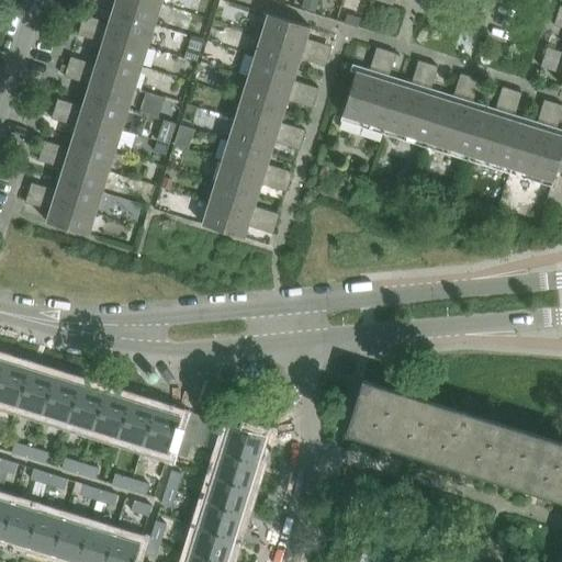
[(155,25),(161,4),(147,0),(113,0),(116,1),(113,12),(155,25)]
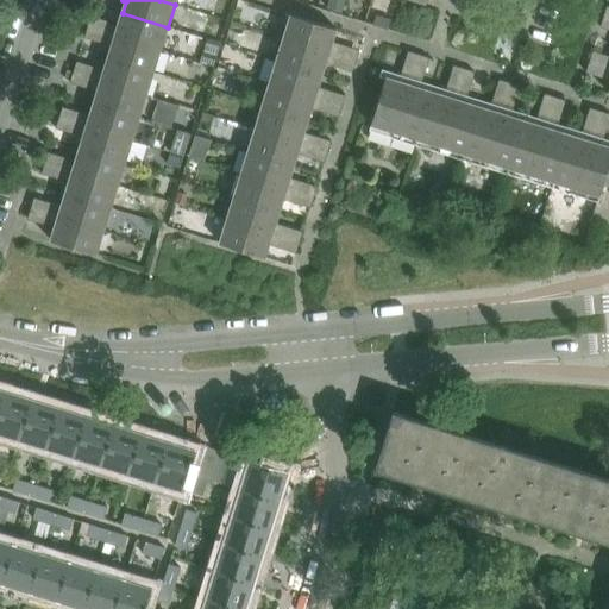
[(161,50),(168,27),(123,13),(118,25),(92,17),(88,27),(161,50)]
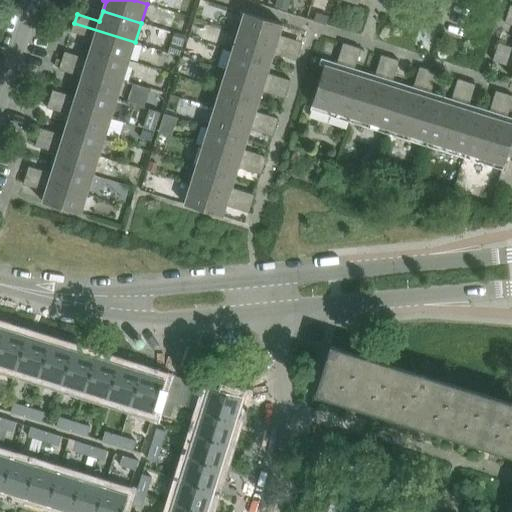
[(279,35),(283,25),(244,13),(238,32),(299,51),(302,42),(279,35)]
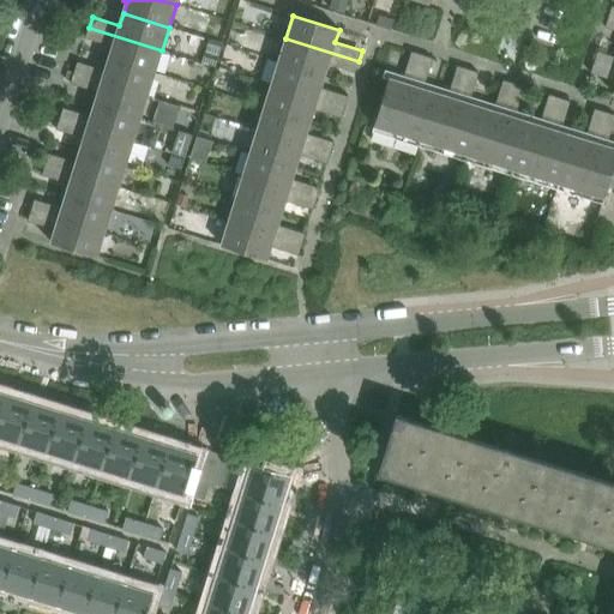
[(155,73),(162,50),(89,28),(85,38),(113,47),(109,59),(155,73)]
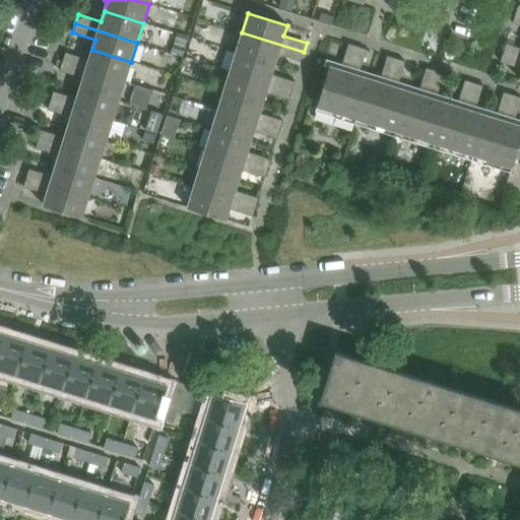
[(304,52),(242,33),(236,52),(275,64),(278,54),(302,62),(304,52)]
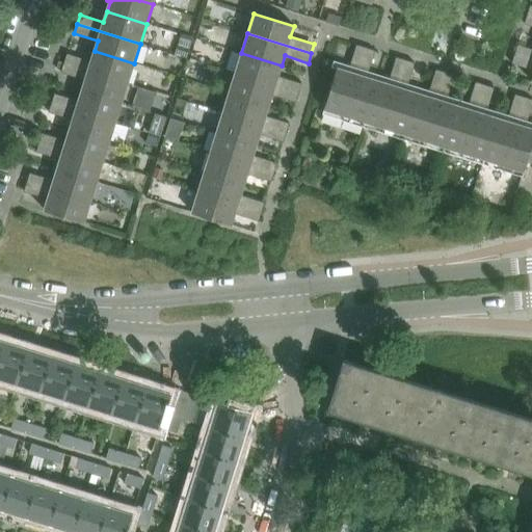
[(365,122),(377,81),(367,77),(375,51),(356,45),(348,72),(337,68),(324,109),(365,122)]
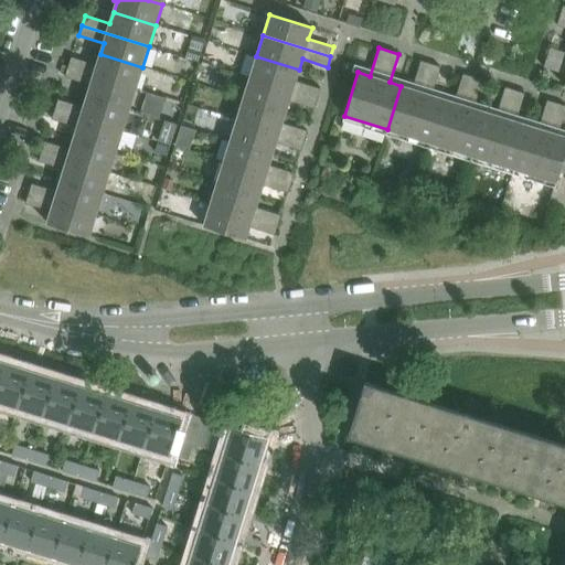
[(564,63),(564,52),(550,48),(546,57),(564,63)]
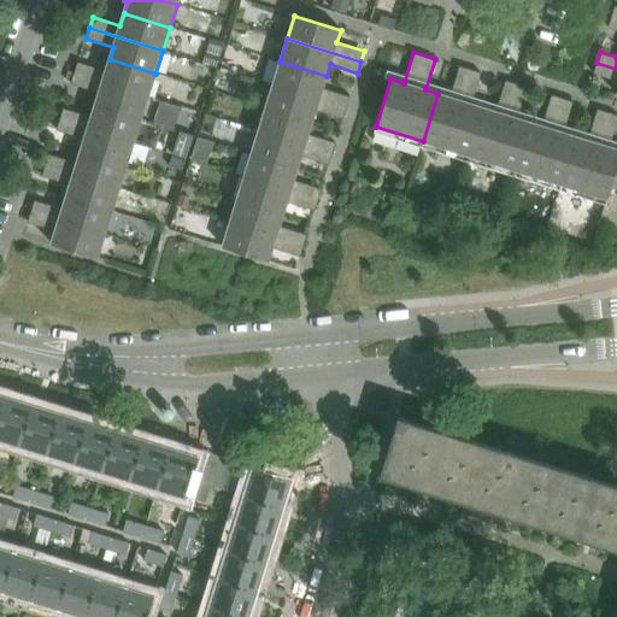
[(148,97),(156,74),(110,59),(105,71),(78,63),(75,74),(148,97)]
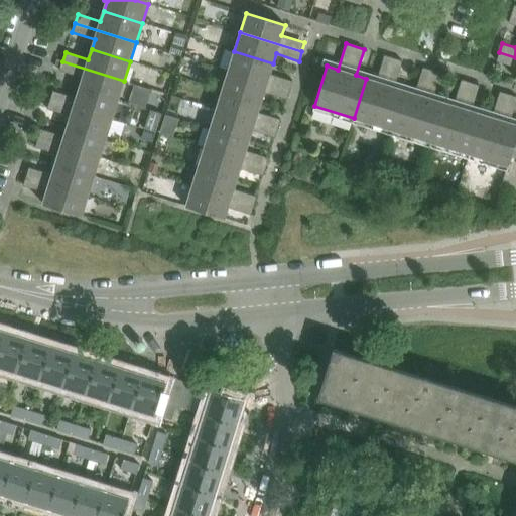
[(270,74),(273,63),(234,51),(228,72),(290,91),(292,82),(270,74)]
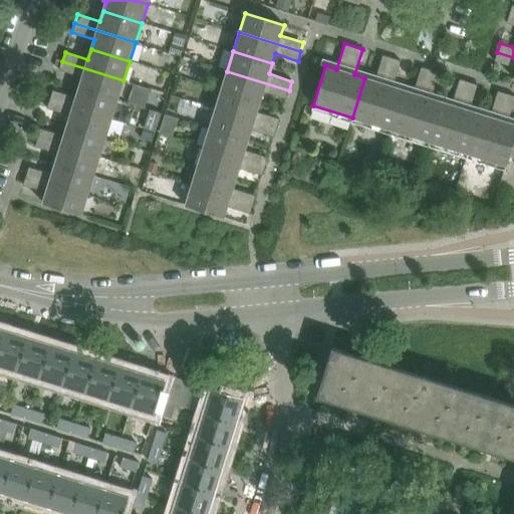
[(513,79),(513,57),(497,52),(495,61),(513,67),(513,79)]
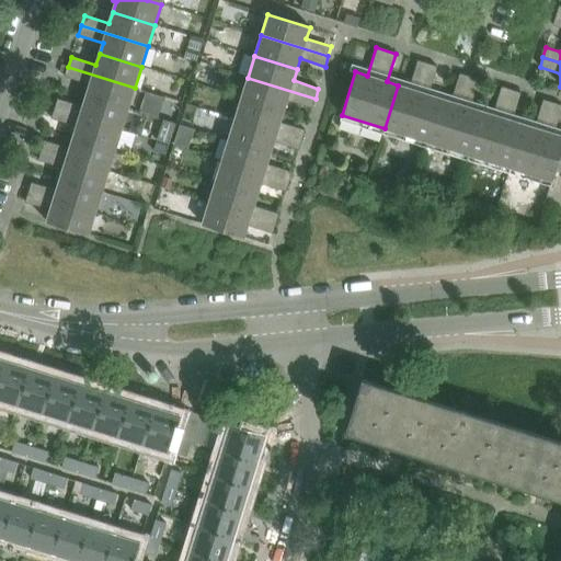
[(426,141),(439,99),(428,94),(437,67),(418,60),(409,89),(398,86),(385,128),(426,141)]
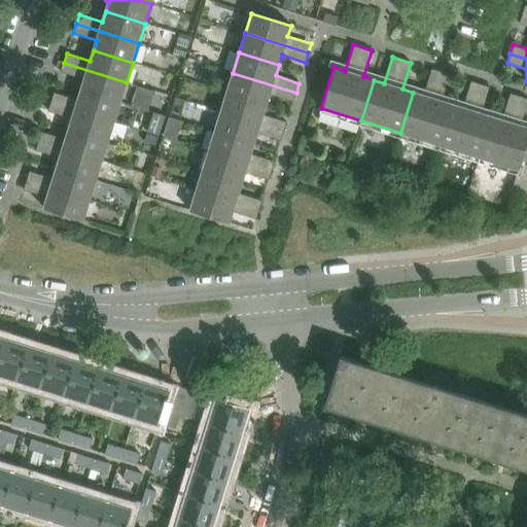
[(120,102),(127,82),(64,63),(61,72),(84,79),(81,90),(120,102)]
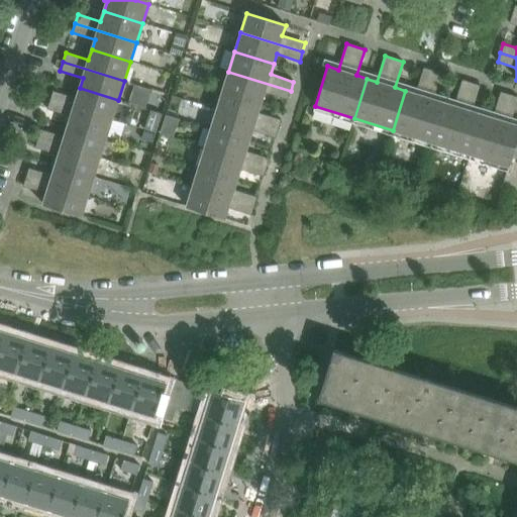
[(431,142),(444,102),(434,99),(442,74),(423,68),(415,94),(405,91),(393,130),(431,142)]
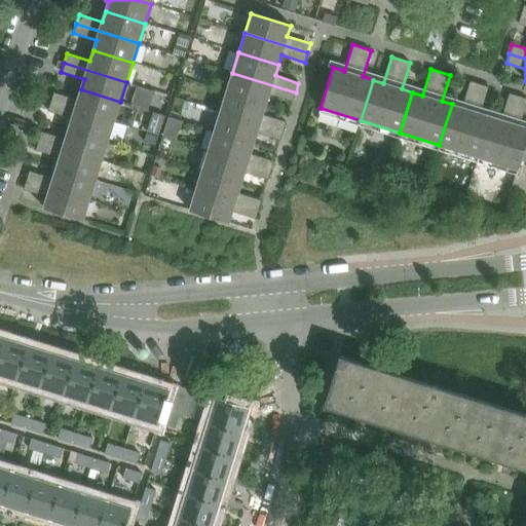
[(296,92),(232,73),(226,92),(266,105),(269,95),(293,102),(296,92)]
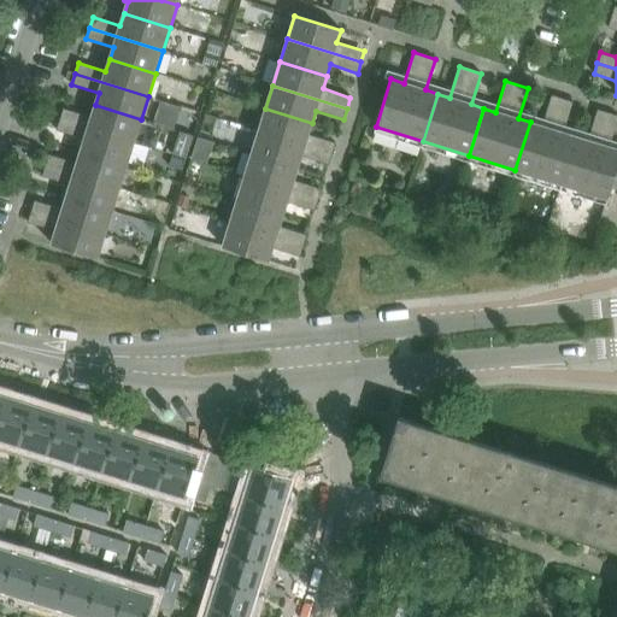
[(560,183),(576,136),(564,133),(574,103),(552,95),(542,127),(530,122),(515,170),(560,183)]
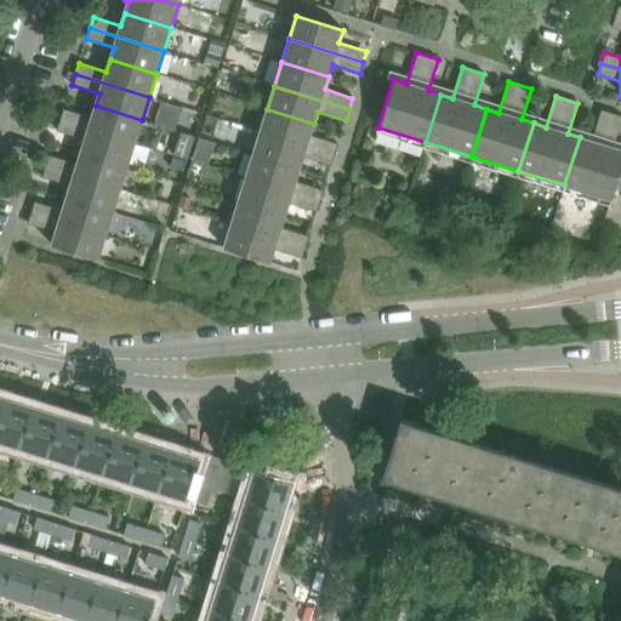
[(135,144),(142,120),(96,106),(91,118),(64,109),(61,120),(135,144)]
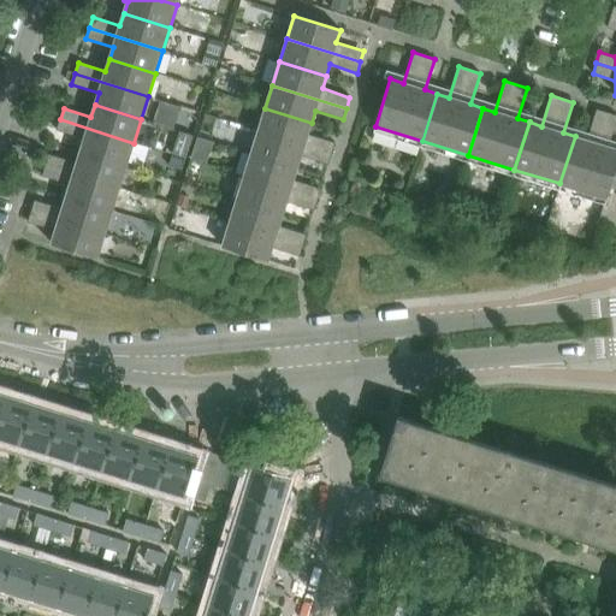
[(308,134),(312,123),(265,108),(258,131),(332,154),(336,143),(308,134)]
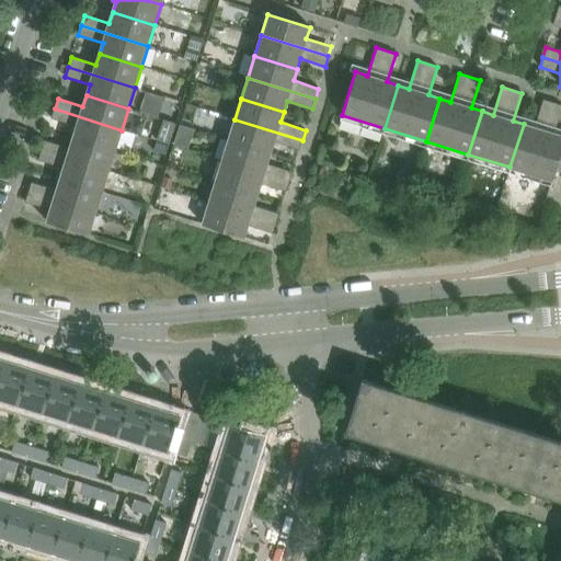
[(560,136),(554,134),(560,112),(560,105),(544,100),(535,127),(524,124),(510,167),(551,180),(545,202),(560,206),(560,136)]
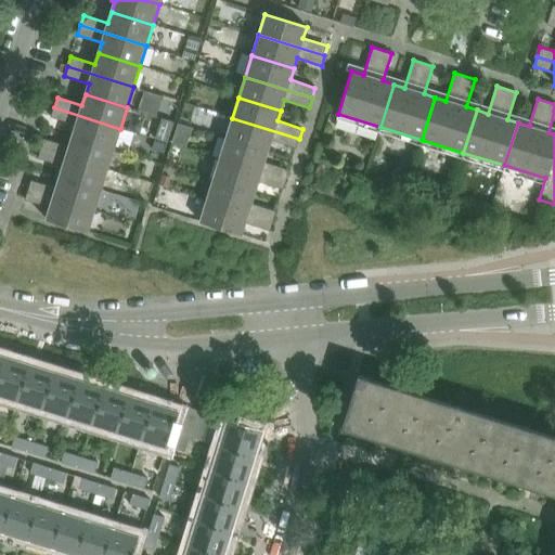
[(114,149),(120,129),(54,107),(51,117),(76,126),(73,136),(114,149)]
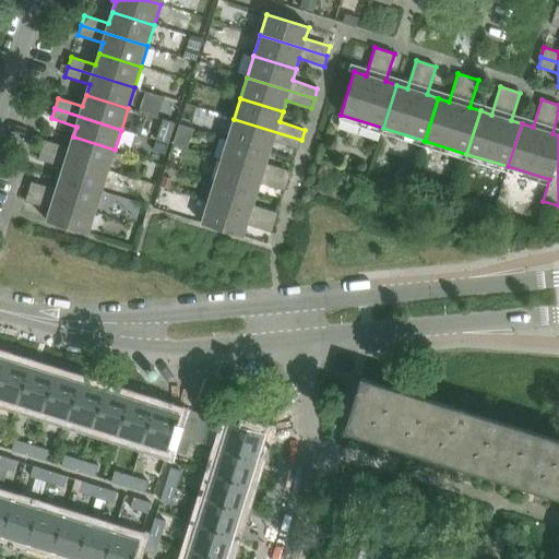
[(301,140),(234,119),(228,140),(270,153),(273,142),(298,150),(301,140)]
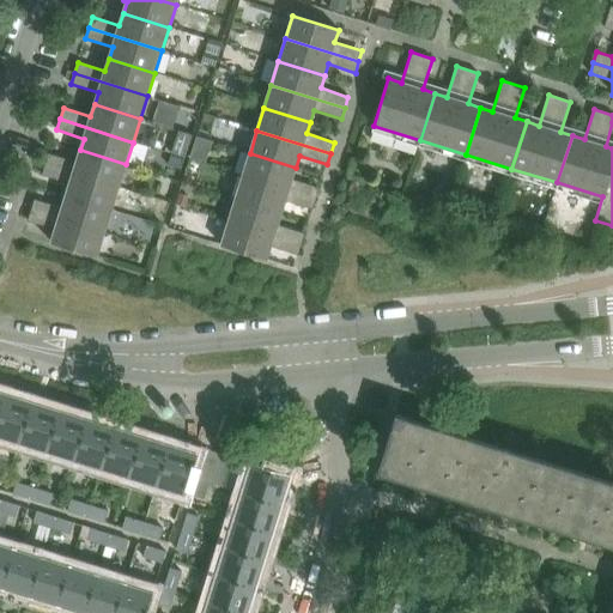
[(119,187),(126,164),(80,150),(77,163),(49,153),(46,164),(119,187)]
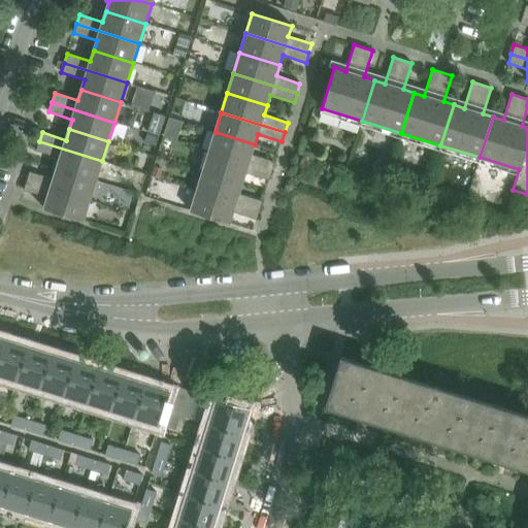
[(252,155),(255,144),(216,132),(209,152),(272,171),(275,162),(252,155)]
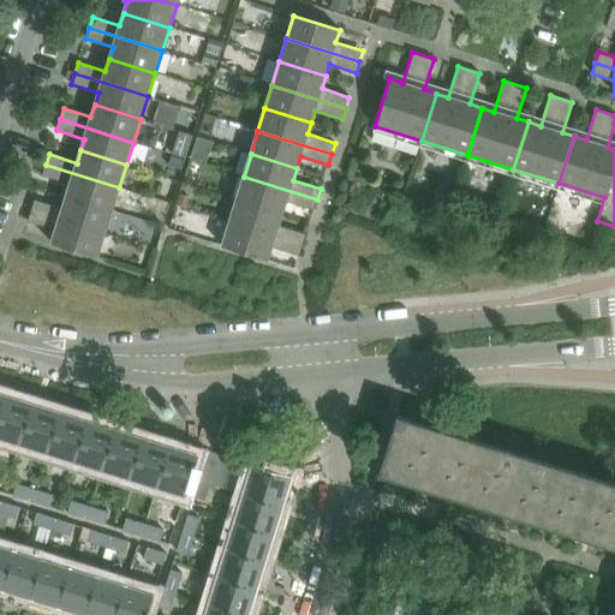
[(112,212),(119,187),(46,165),(42,175),(70,185),(66,197),(112,212)]
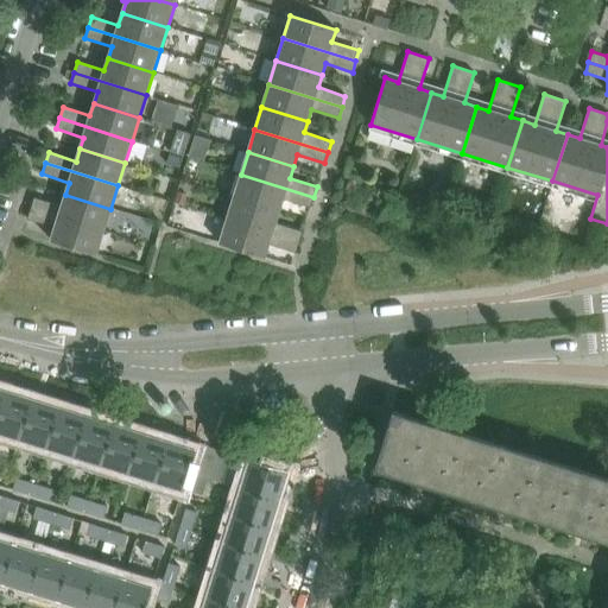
[(314,197),(241,175),(234,197),(279,211),(283,200),(310,208),(314,197)]
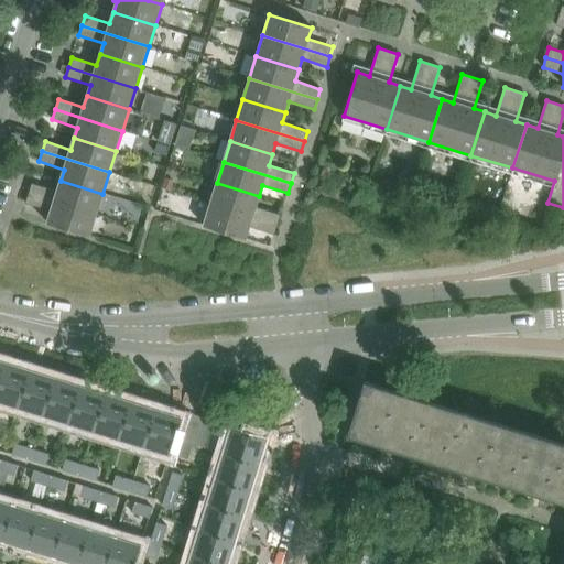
[(96,215),(102,194),(61,181),(57,192),(32,184),(29,194),(96,215)]
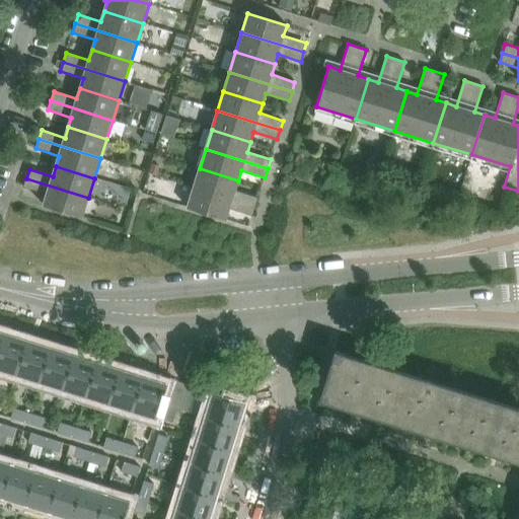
[(235,191),(238,180),(200,168),(194,188),(255,207),(258,198),(235,191)]
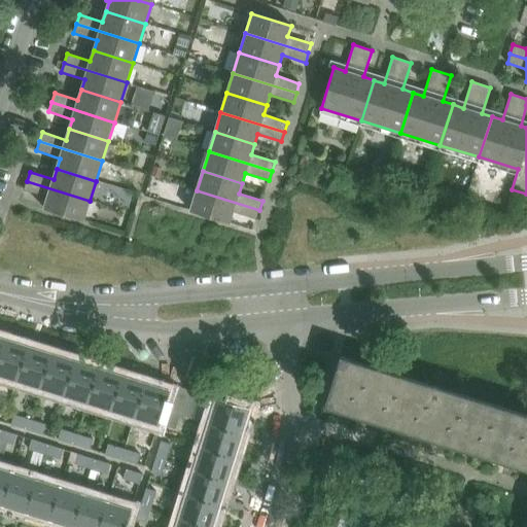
[(83,220),(90,201),(27,181),(24,190),(47,198),(44,208),(83,220)]
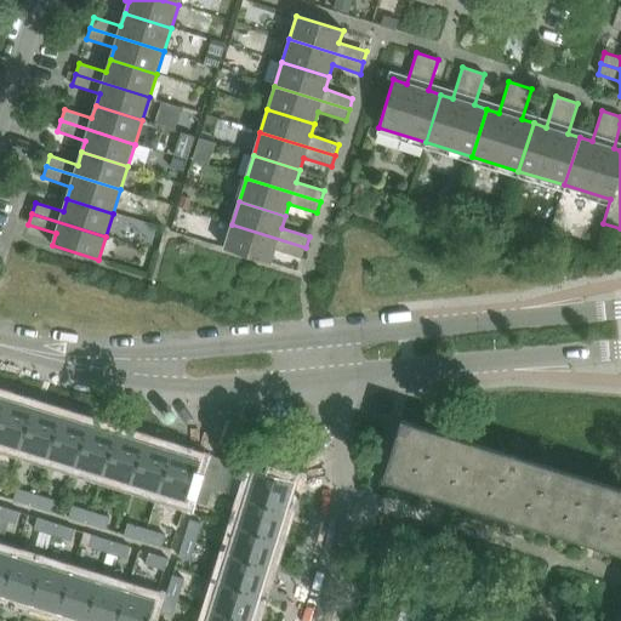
[(306,248),(232,224),(223,249),(271,263),(274,250),(302,258),(306,248)]
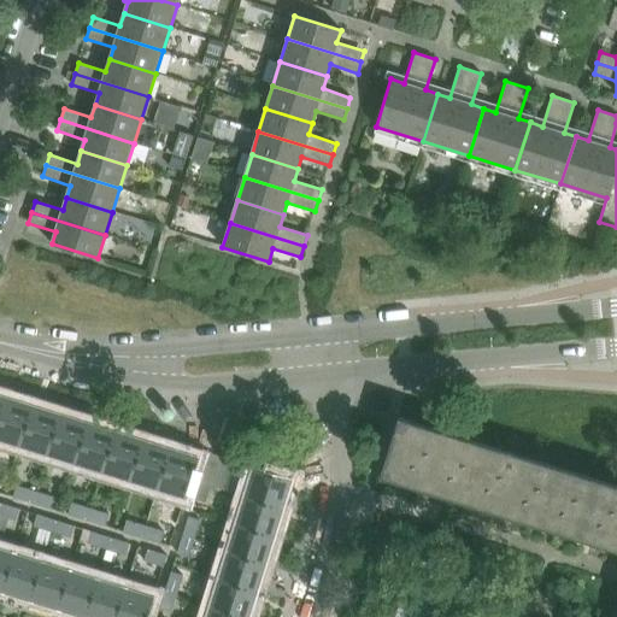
[(0,438),(19,445),(31,406),(4,398),(0,407),(0,438)]
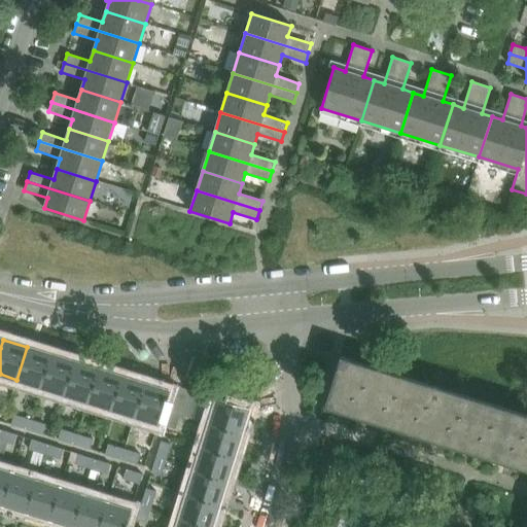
[(40,387),(50,354),(27,347),(16,380),(40,387)]
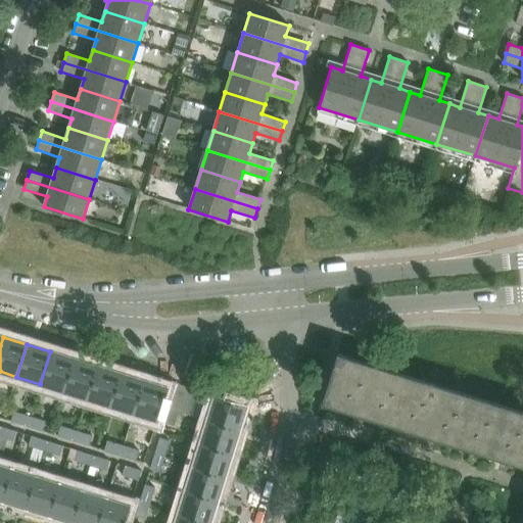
[(63,391),(73,359),(50,351),(40,384),(63,391)]
